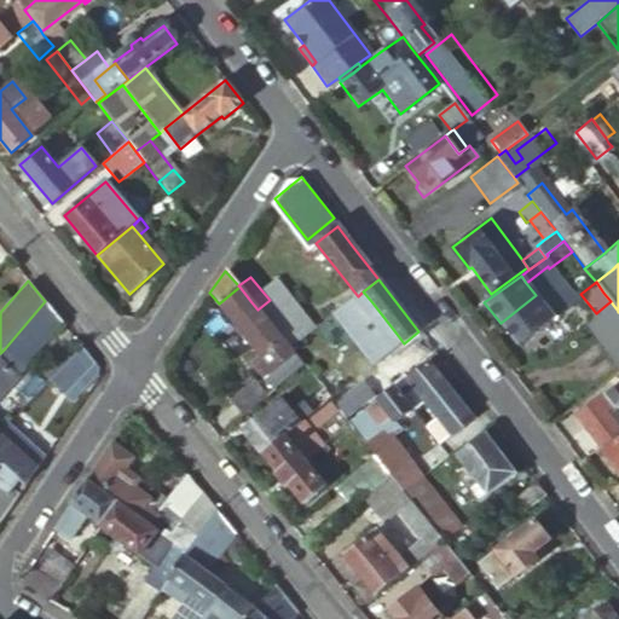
[(289,346),(265,318),(258,310),(252,302),(239,287),(219,304),(268,364),(272,368),(285,356),(290,362),(298,357),(293,350),(289,346)]
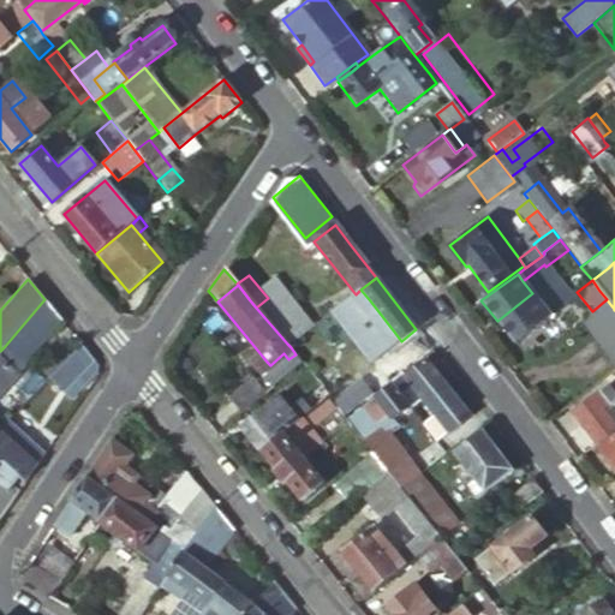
[(562,304),(545,286),(532,293),(549,315),(562,304)]
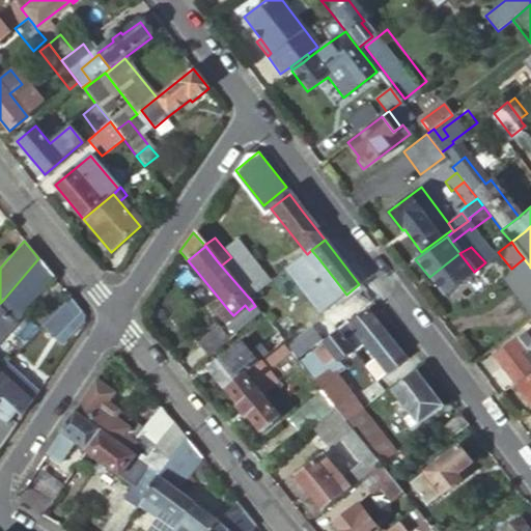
[(311,250),(307,254),(303,257),(309,266),(318,258),(311,250)]
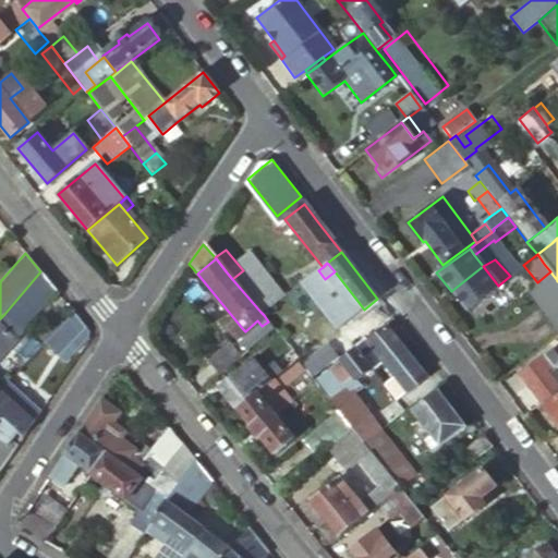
[(498,286),(483,266),(451,291),(466,311),(498,286)]
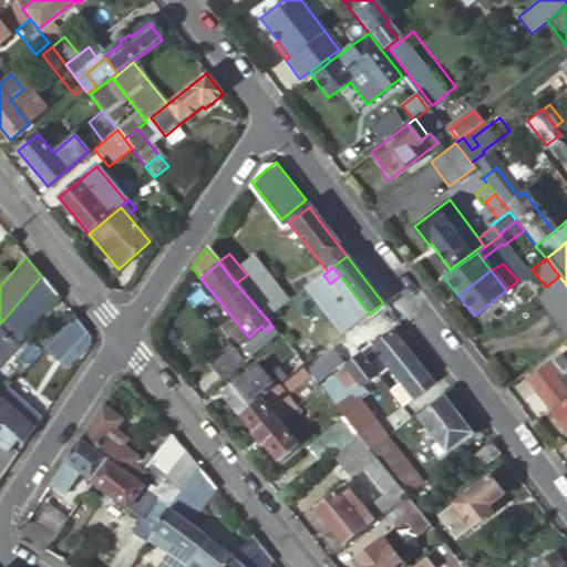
[(41,276),(4,319),(19,332),(55,294),(41,276)]
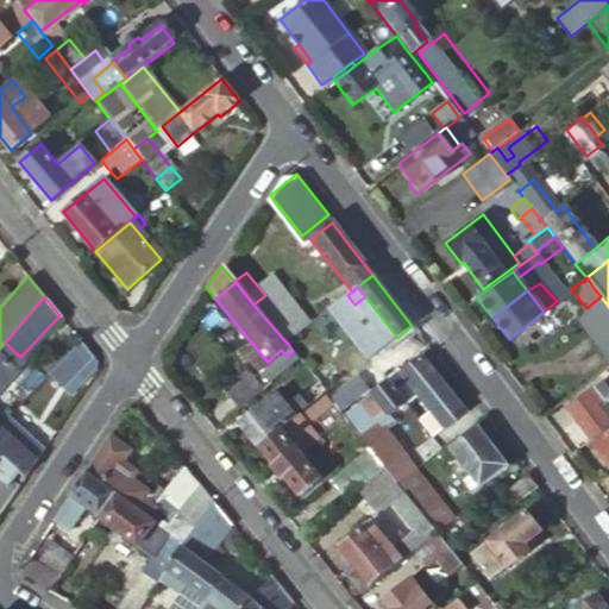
[(608,307),(602,299),(597,302),(608,315),(608,307)]
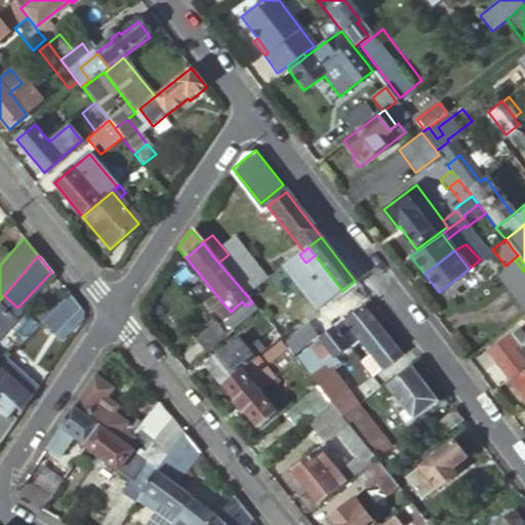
[(524,311),(524,272),(515,260),(495,276),(524,312),(524,311)]
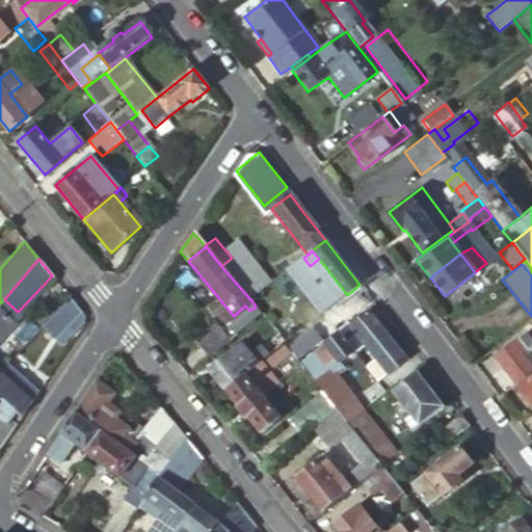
[(248,297),(251,300),(260,294),(268,287),(260,277),(251,285),(236,266),(228,273),(248,297)]
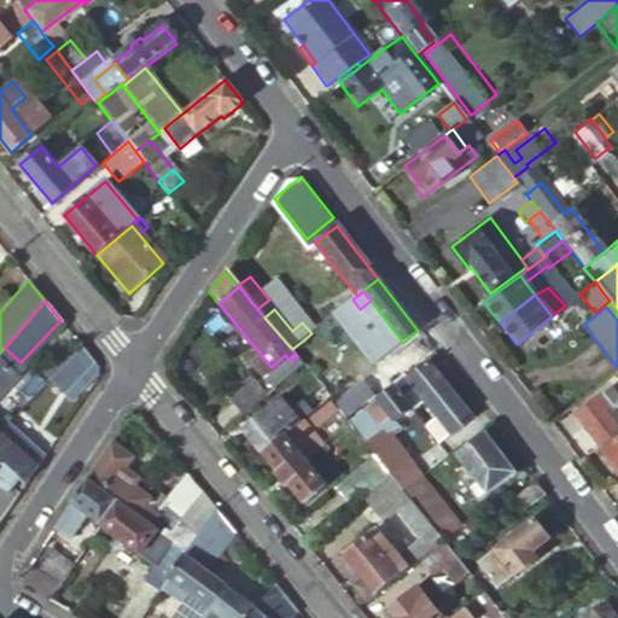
[(403,343),(396,333),(388,340),(394,349),(403,343)]
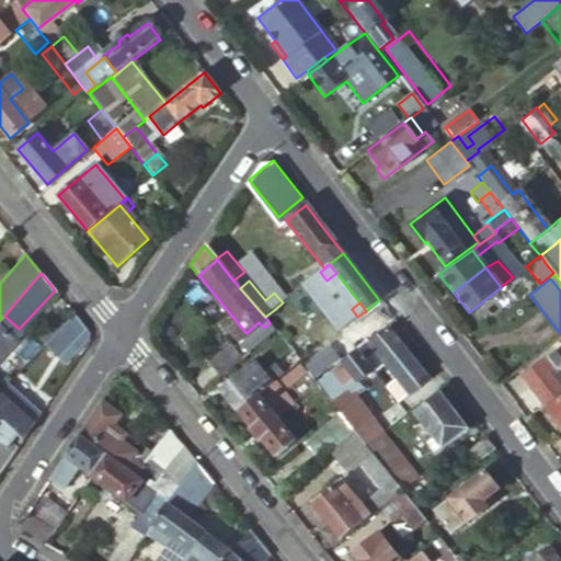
[(274,310),(265,317),(270,323),(275,330),(290,350),(298,359),(305,368),(313,361),(274,310)]
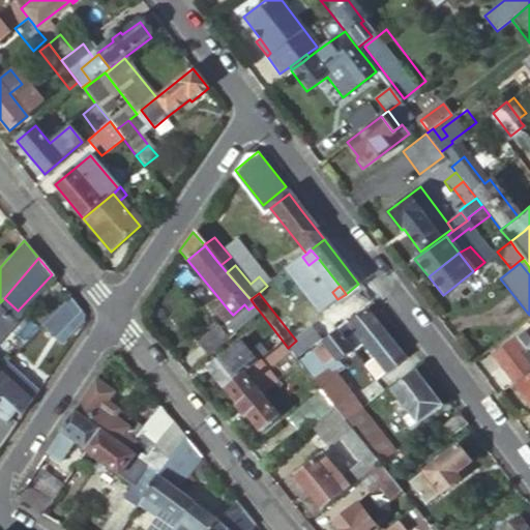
[(68,295),(41,325),(54,336),(80,308),(68,295)]
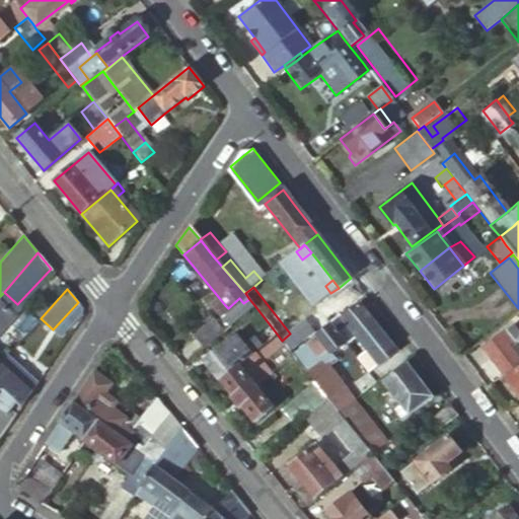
[(4,292),(0,296),(0,302),(11,312),(18,304),(17,304),(4,292)]
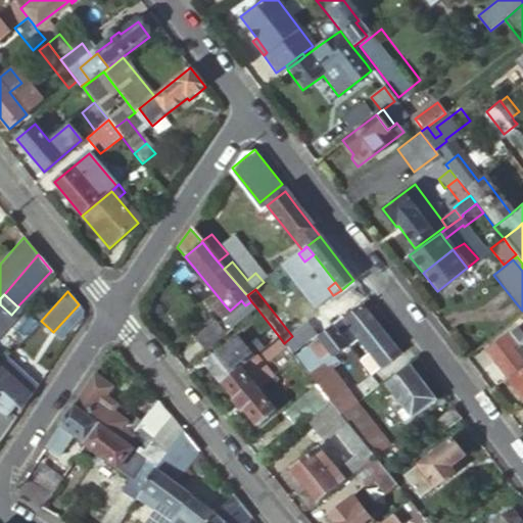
[(256,307),(251,301),(245,305),(241,300),(230,311),(227,307),(218,316),(229,330),(232,327),(256,307)]
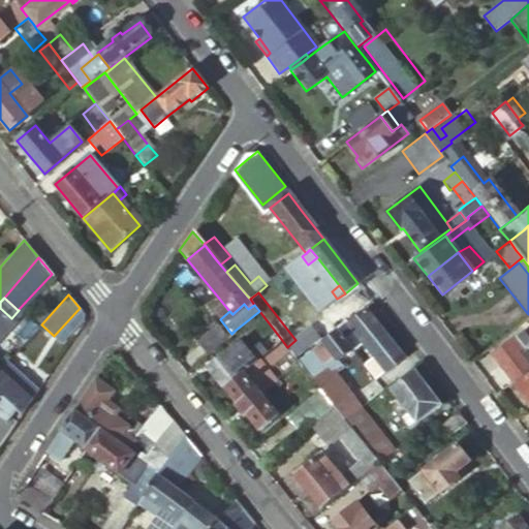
[(366,311),(363,307),(337,329),(340,332),(348,324),(366,311)]
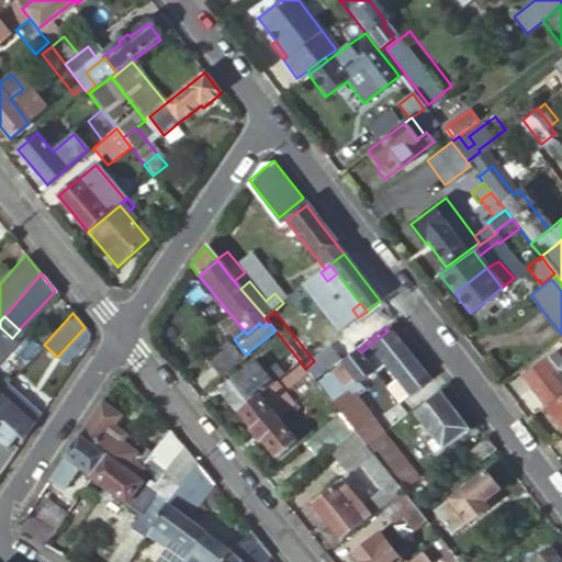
[(0,327),(0,356),(14,341),(12,338),(0,327)]
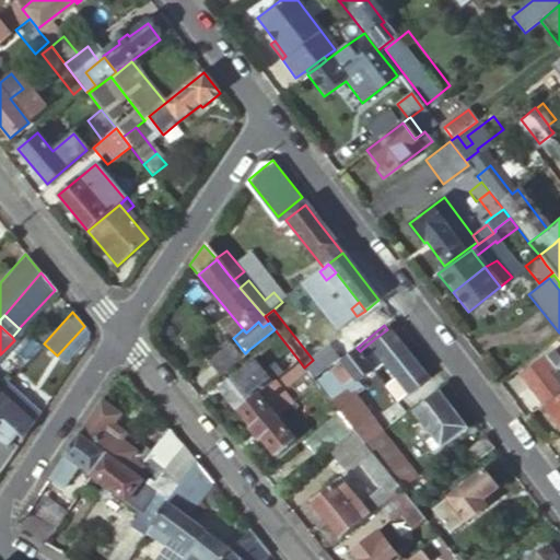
[(290,349),(275,329),(248,350),(252,354),(255,352),(257,357),(268,348),(280,363),(286,370),(298,359),(290,349)]
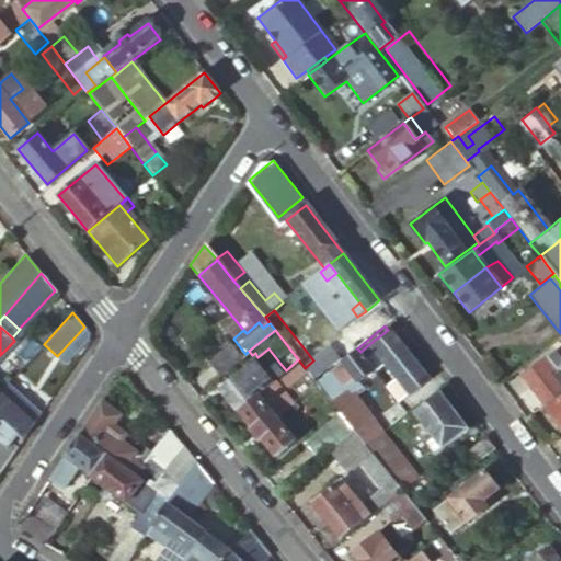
[(427,379),(388,330),(369,344),(409,393),(427,379)]
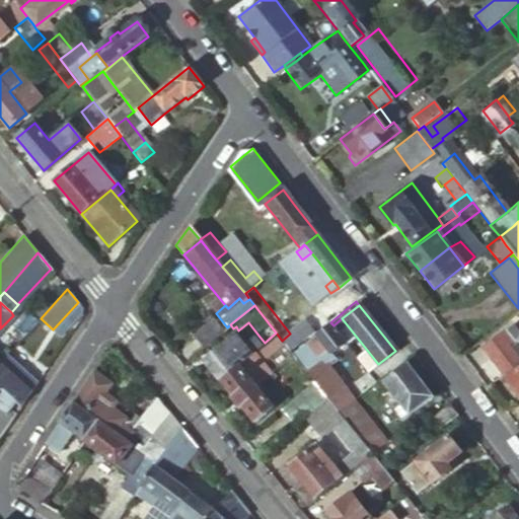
[(290,334),(282,341),(288,349),(292,354),(328,324),(318,311),(290,334)]
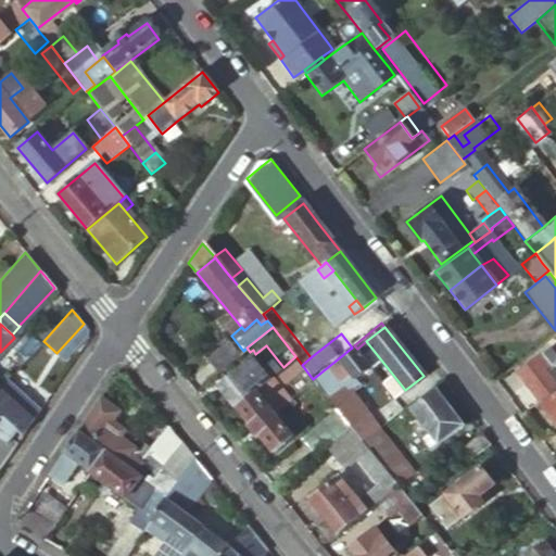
[(211,355),(222,368),(241,352),(230,338),(211,355)]
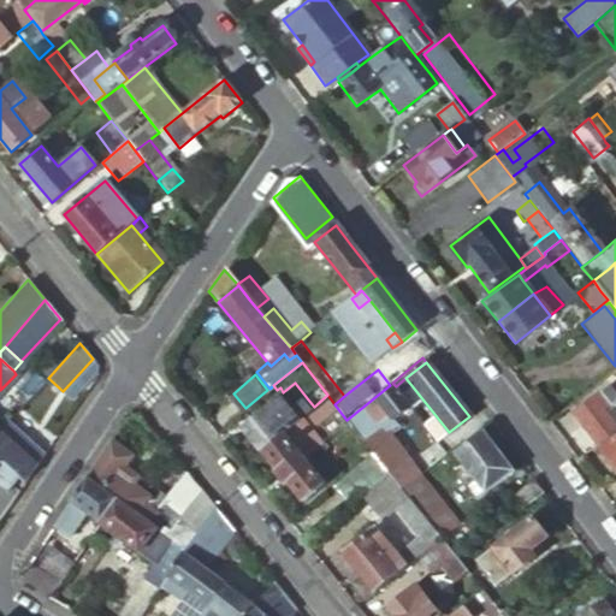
[(396,386),(394,388),(408,406),(437,442),(449,432),(406,378),(396,386)]
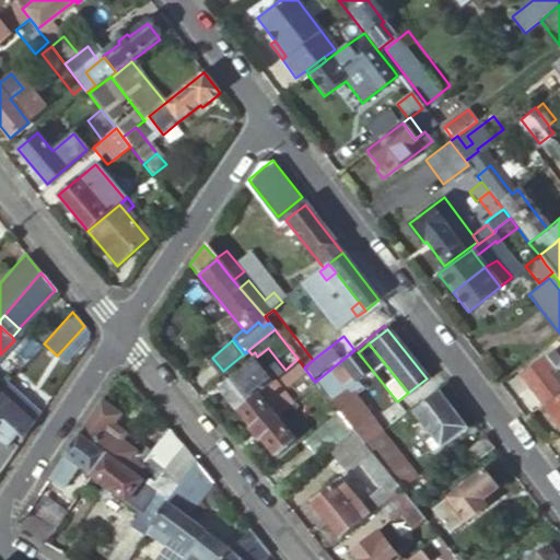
[(559,359),(552,349),(518,374),(543,404),(559,389),(559,359)]
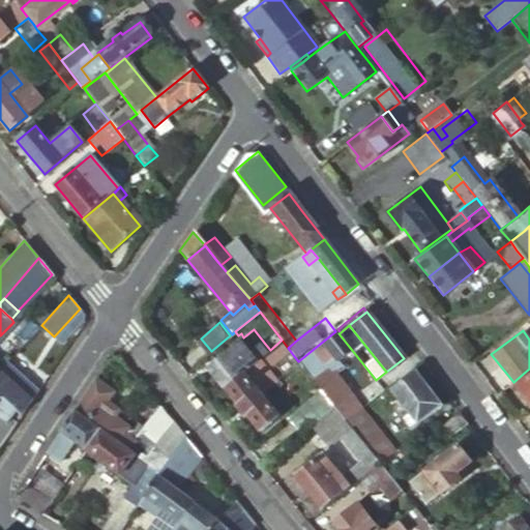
[(351,349),(339,333),(316,352),(323,360),(330,355),(335,361),(351,349)]
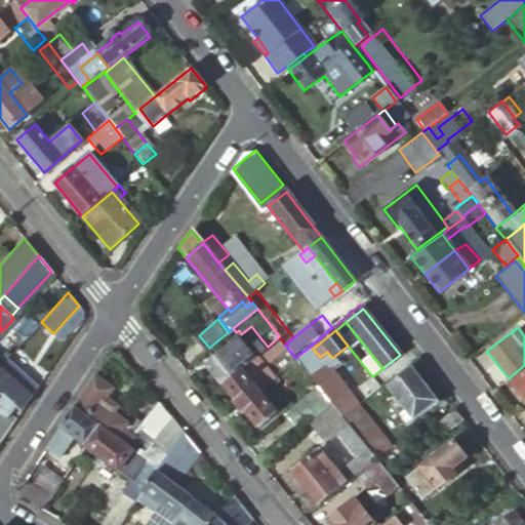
[(285,345),(279,336),(268,347),(221,382),(236,400),(234,402),(240,411),(243,409),(255,426),(274,410),(256,388),(250,380),(263,370),(258,365),(263,362),(279,350),(285,345)]
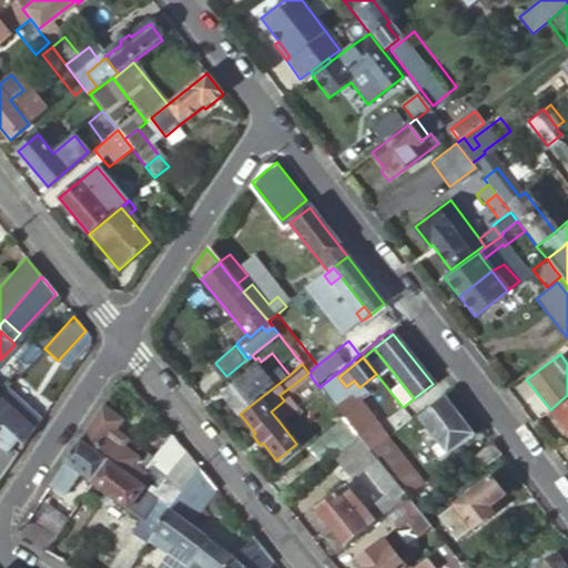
[(290,375),(284,368),(267,382),(256,367),(223,394),(240,414),(290,375)]
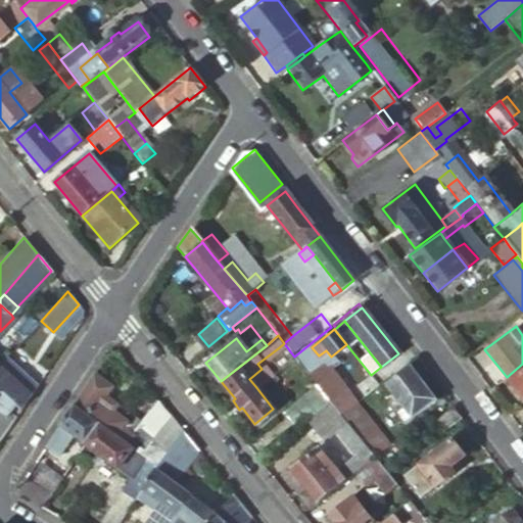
[(296,359),(294,357),(290,351),(284,343),(278,348),(291,366),(297,361),(296,359)]
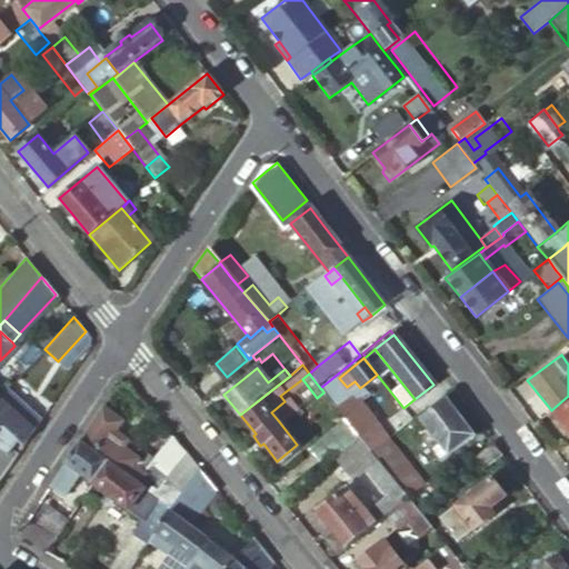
[(340,392),(345,398),(351,393),(352,395),(360,388),(355,381),(347,387),(340,392)]
